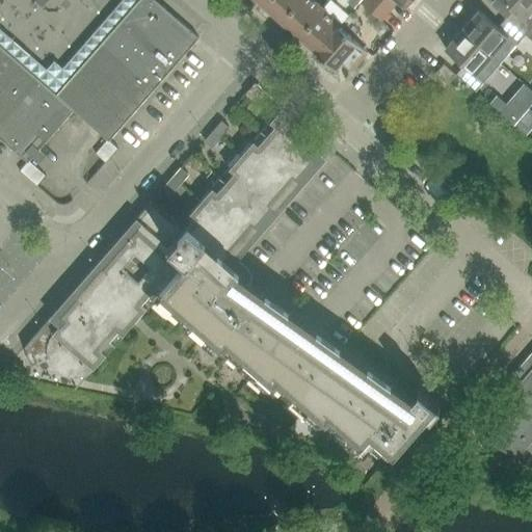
[(158,0),(138,0),(57,92),(74,109),(108,138),(109,139),(200,36),(158,0)]
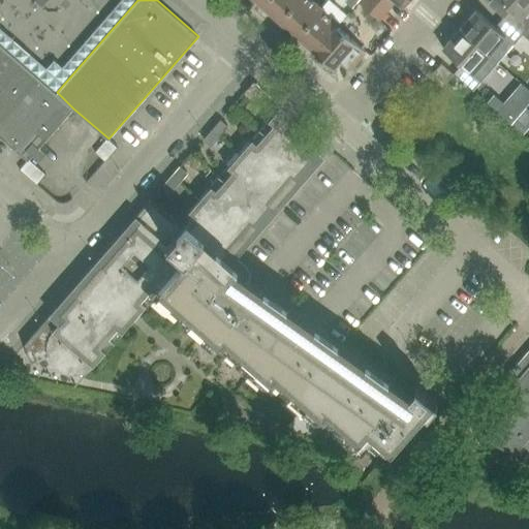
[(266,0),(262,3),(280,19),(297,0),(266,0)]
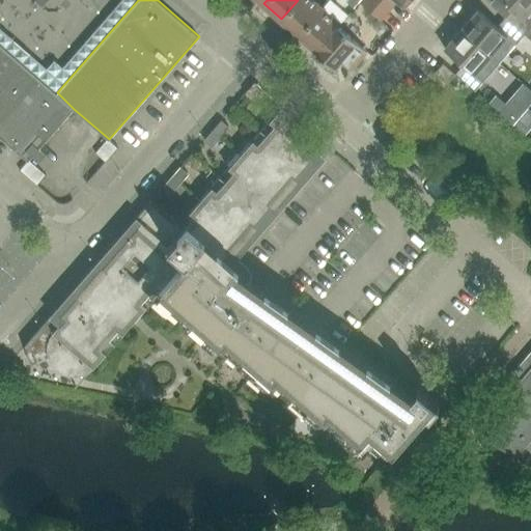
[(298,0),(281,19),(299,34),(323,8),(312,0),(298,0)]
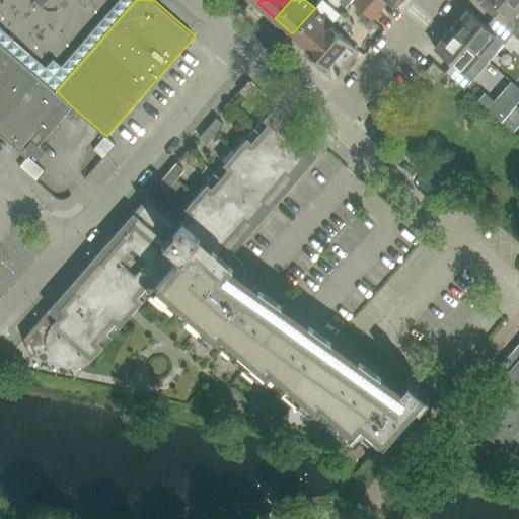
[(370,0),(355,0),(354,2),(357,5),(372,18),(380,8),(370,0)]
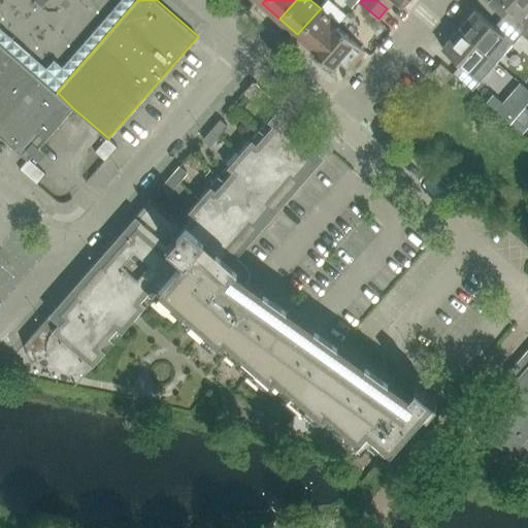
[(376,0),(387,8),(394,0),(397,0),(403,5),(407,0),(376,0)]
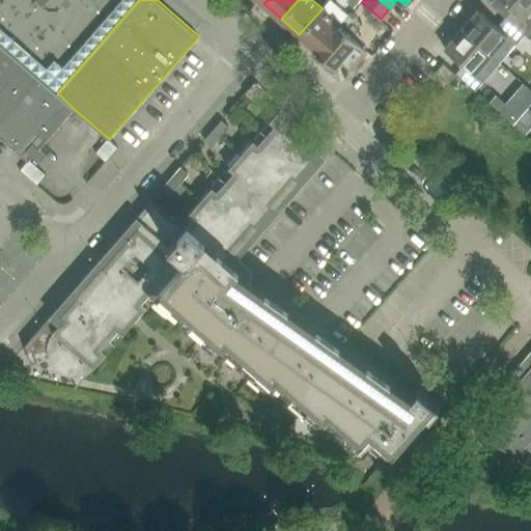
[(530,0),(504,0),(513,8),(505,17),(525,34),(530,26),(530,0)]
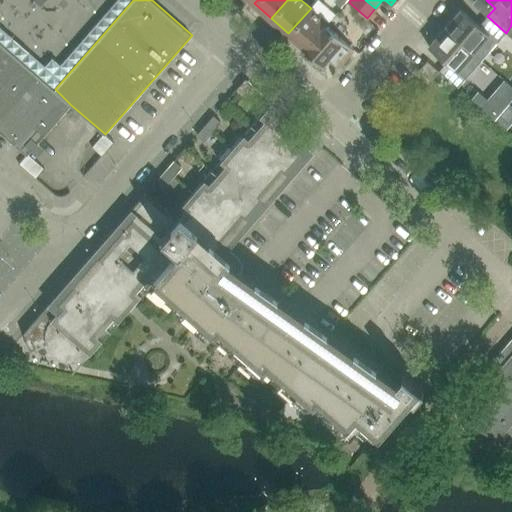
[(311,8),(288,33),(305,48),(326,24),(328,23),(311,8)]
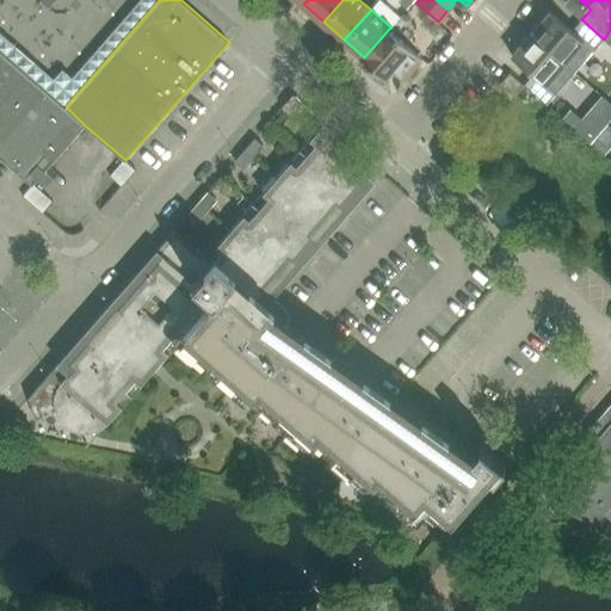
[(551,11),(532,34),(575,72),(604,39),(581,19),(573,30),(551,11)]
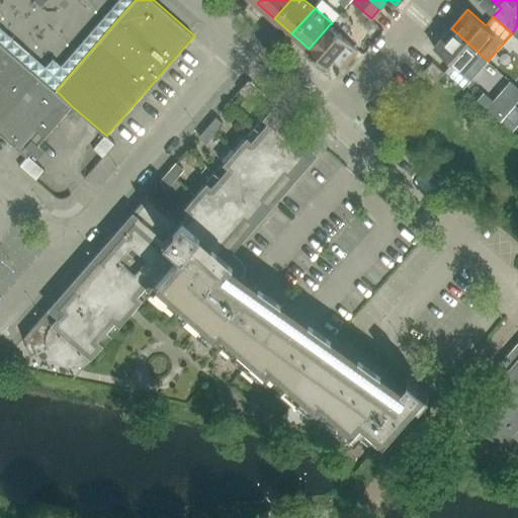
[(330,24),(309,49),(308,51),(326,67),(332,59),(342,68),(358,49),(330,24)]
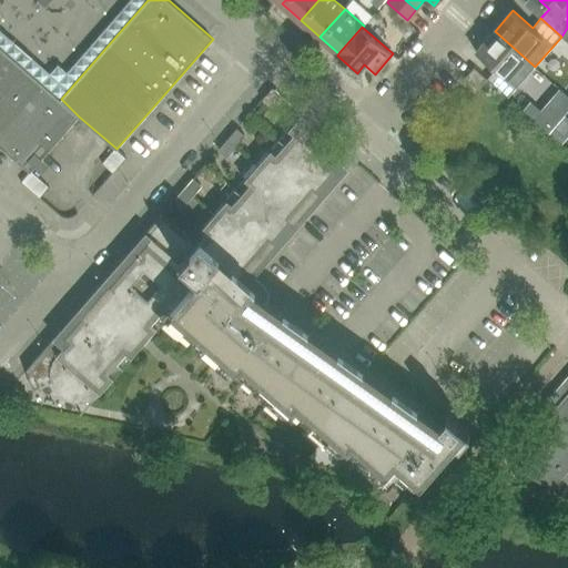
[(535,67),(495,31),(476,51),(496,69),(488,78),(488,79),(509,97),(535,67)]
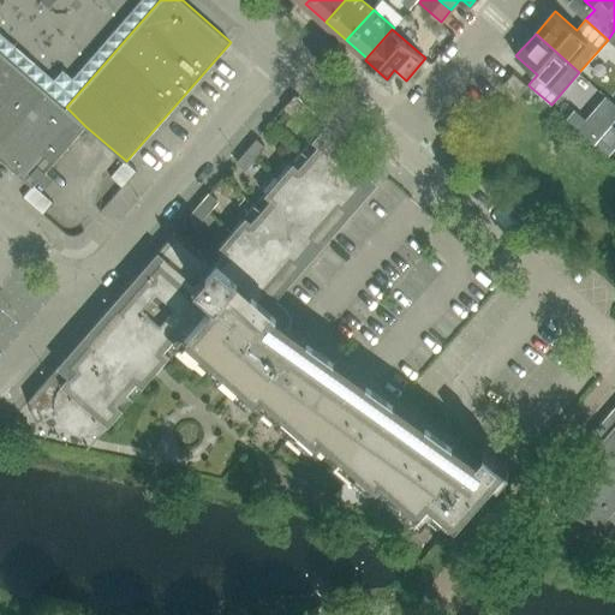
[(85,126),(66,107),(0,49),(0,156),(33,186),(35,184),(85,126)]
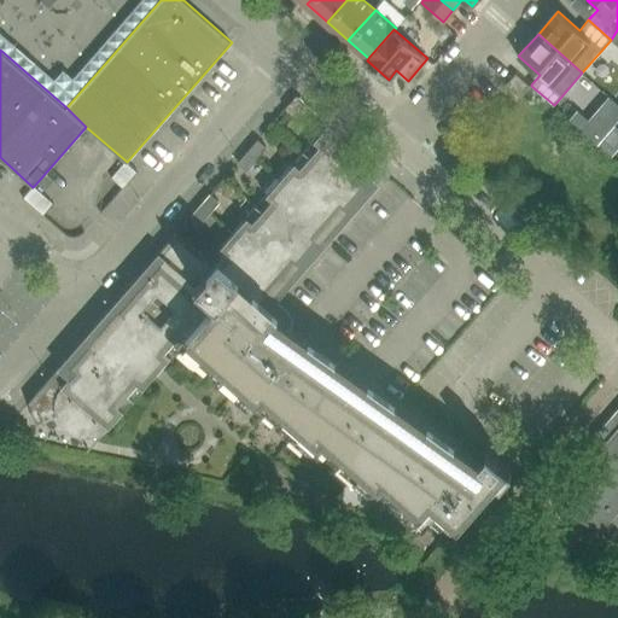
[(507,83),(522,97),(531,86),(531,85),(517,73),(507,83)]
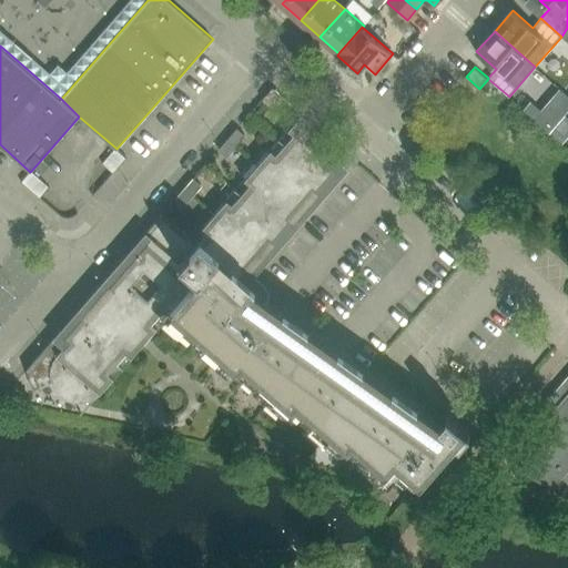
[(270,90),(262,99),(270,105),(277,97),(270,90)]
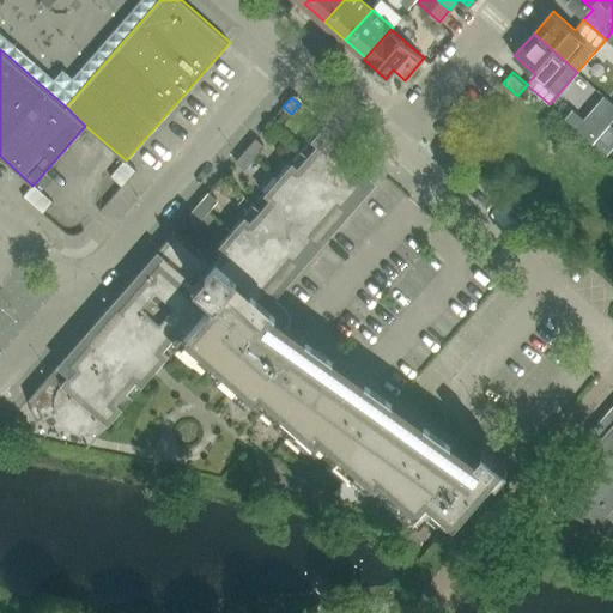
[(583,119),(575,128),(592,143),(612,117),(612,107),(602,97),(583,119)]
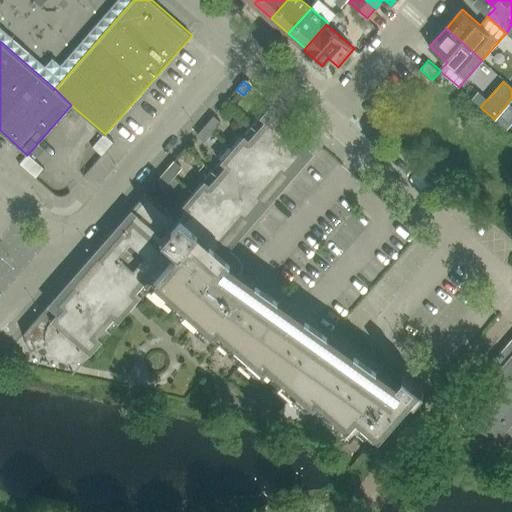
[(471,99),(480,107),(487,99),(478,91),(471,99)]
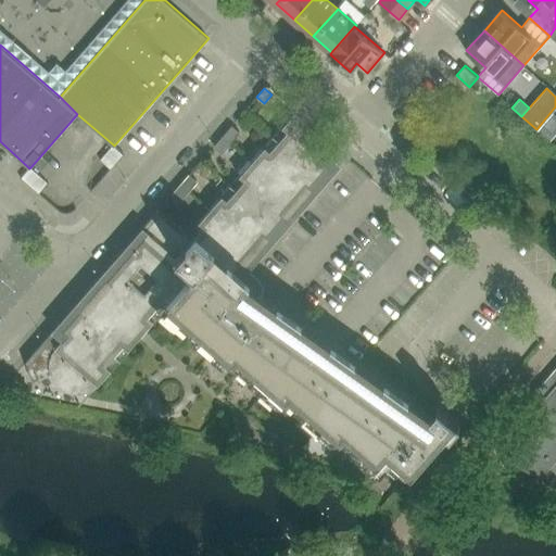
[(430,412),(432,413),(438,418),(426,431),(376,388),(371,393),(323,351),(318,355),(269,312),(265,317),(217,275),(225,267),(235,276),(245,264),(241,260),(264,234),(268,238),(289,215),(283,210),(306,185),(312,189),(331,165),(327,161),(339,148),(297,111),(189,234),(160,207),(60,321),(30,355),(39,380),(40,380),(39,378),(51,374),(54,380),(60,386),(65,390),(72,392),(79,392),(87,391),(88,392),(87,394),(88,395),(162,311),(226,366),(229,361),(279,404),(283,400),(332,442),(337,437),(371,468),(381,457),(406,478),(446,432),(451,434),(459,425),(456,421),(457,420),(438,403),(430,412)]
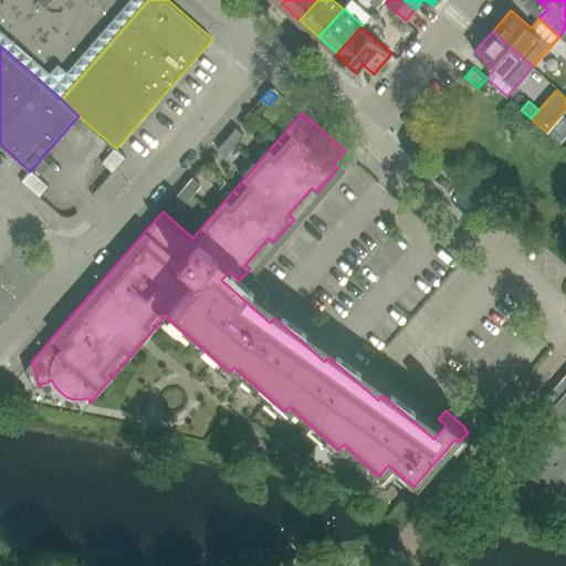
[(565,117),(563,115),(547,133),(559,143),(565,135),(565,117)]
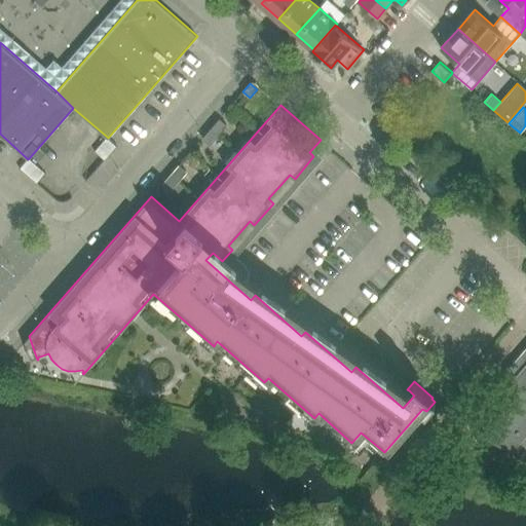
[(218,134),(227,124),(220,118),(212,127),(218,134)]
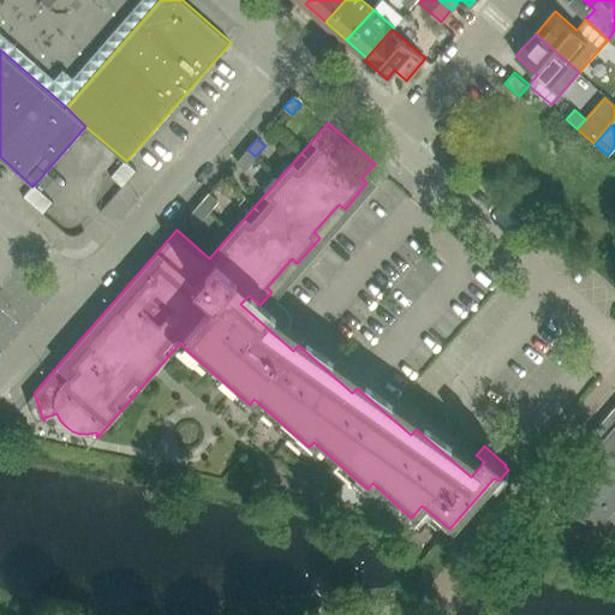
[(238,160),(245,167),(255,156),(248,149),(238,160)]
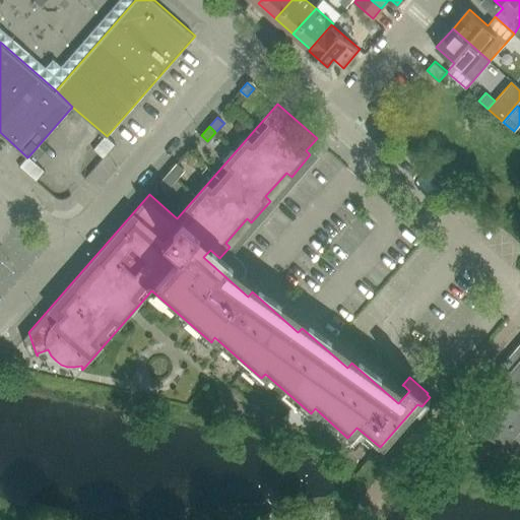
[(106,135),(94,149),(104,157),(116,144),(107,136),(106,135)]
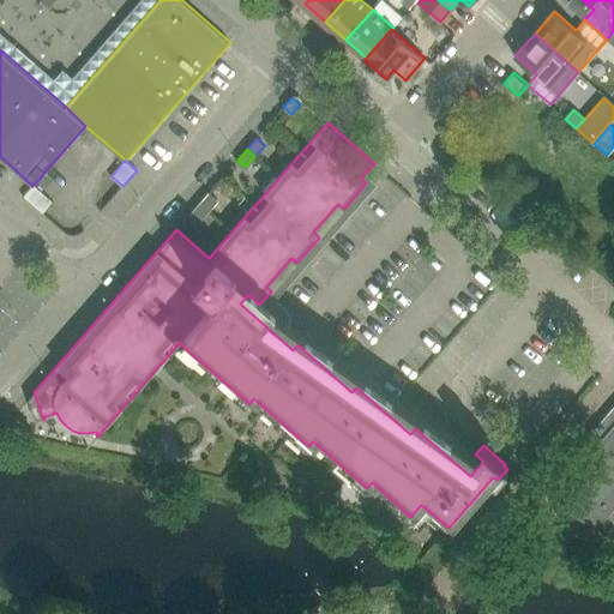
[(35,184),(32,186),(25,196),(44,212),(54,200),(35,184)]
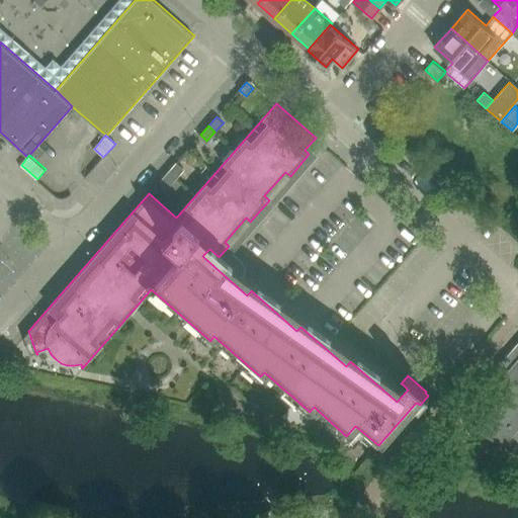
[(175,177),(183,168),(176,162),(168,171),(175,177)]
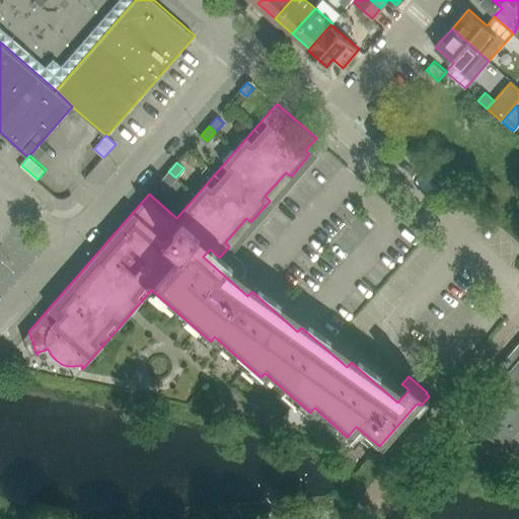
[(160,180),(167,187),(175,177),(168,171),(160,180)]
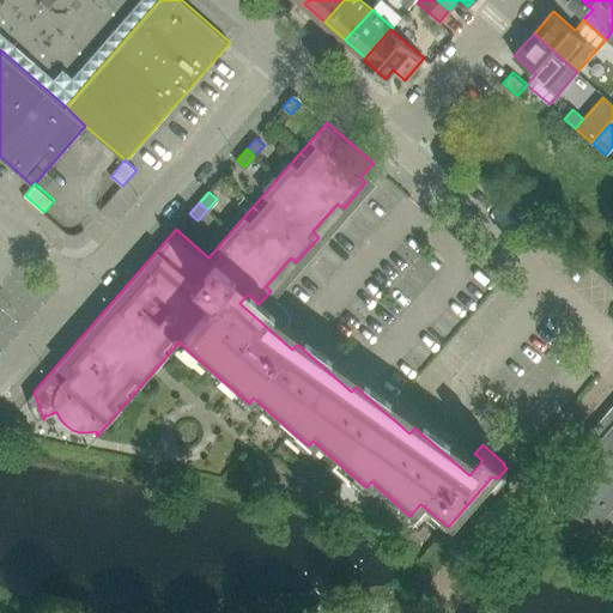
[(569,475),(553,492),(552,493),(552,495),(551,496),(551,497),(551,498),(551,499),(551,501),(552,503),(553,504),(554,505),(612,533),(612,405),(587,435),(596,443),(569,475)]
